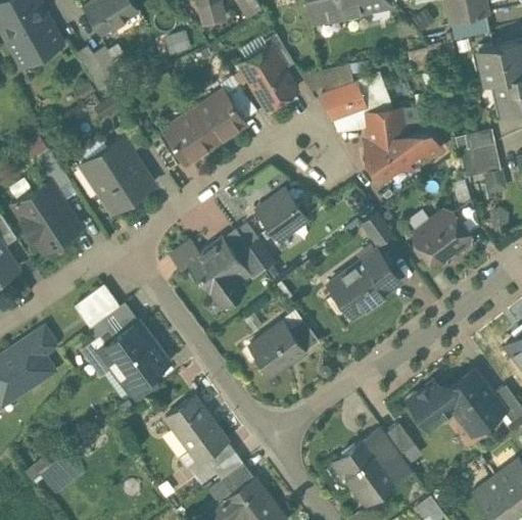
[(61,45),(36,0),(3,0),(0,2),(0,25),(21,65),(61,45)]
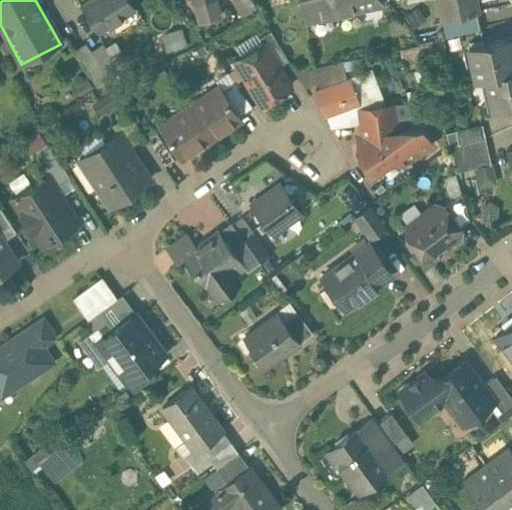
[(129,0),(90,0),(81,7),(98,35),(136,11),(129,0)]
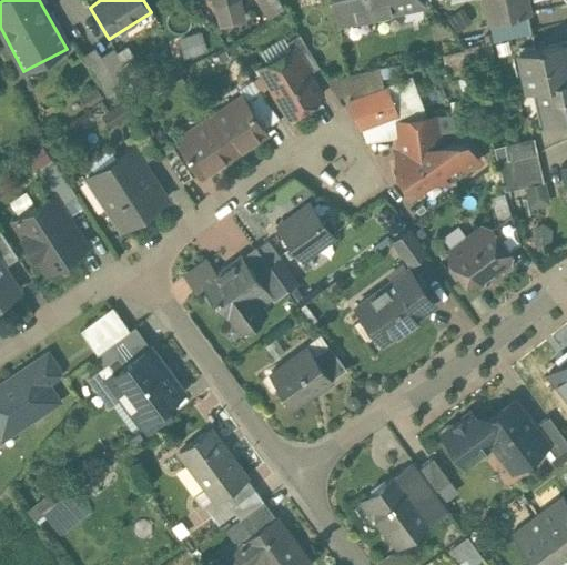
[(238,0),(229,0),(215,3),(219,19),(225,26),(244,20),(238,0)]
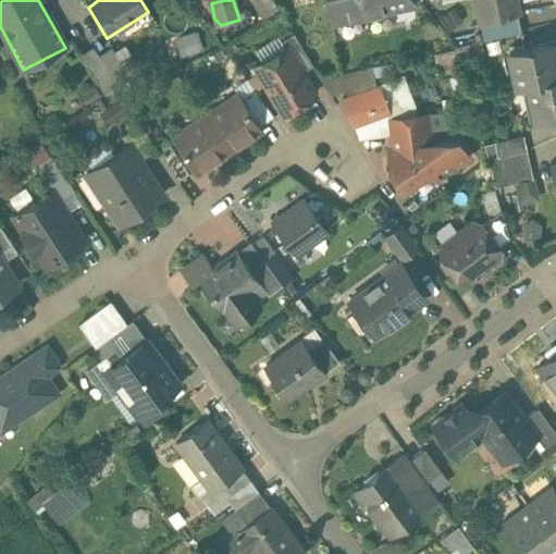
[(280,13),(272,0),(251,0),(266,22),(280,13)]
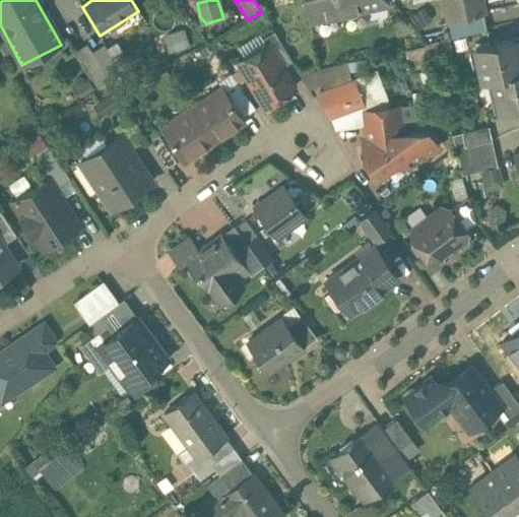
[(304,0),(308,19),(327,15),(326,9),(354,3),(355,8),(389,1),(388,0),(304,0)]
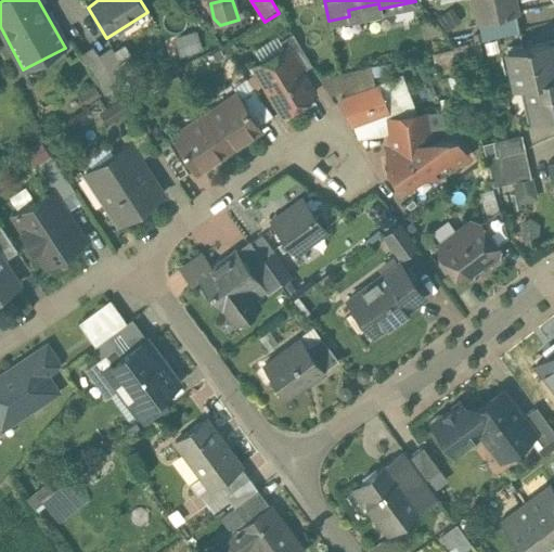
[(474,0),(480,25),(517,16),(513,0),(474,0)]
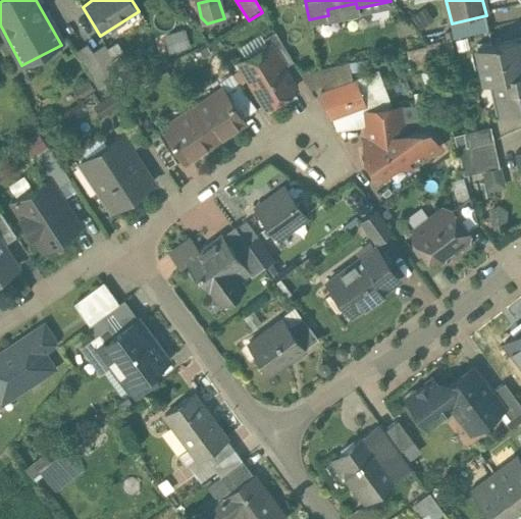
[(170,55),(193,47),(187,30),(164,37),(170,55)]
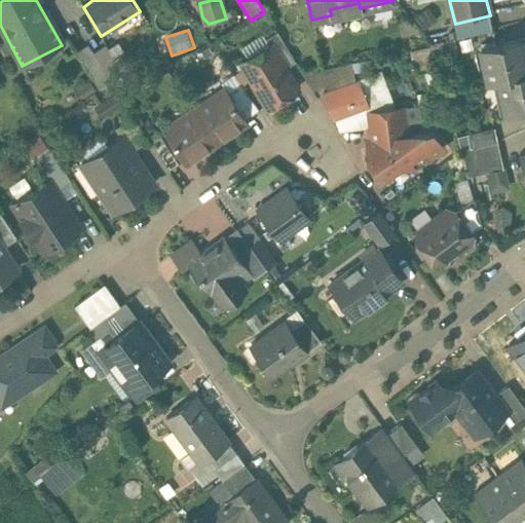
[(524,59),(521,41),(481,50),(485,67),(489,84),(498,82),(505,115),(524,110),(524,59)]
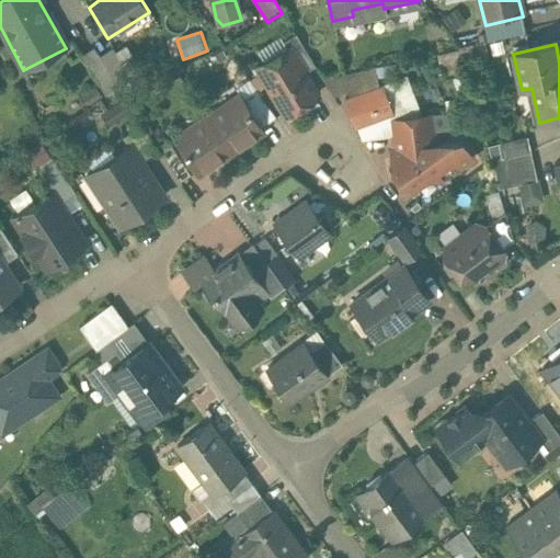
[(318,98),(289,52),(258,70),(267,87),(270,86),(276,97),(278,95),(287,111),(284,113),(285,115),(301,104),(303,106),(318,98)]
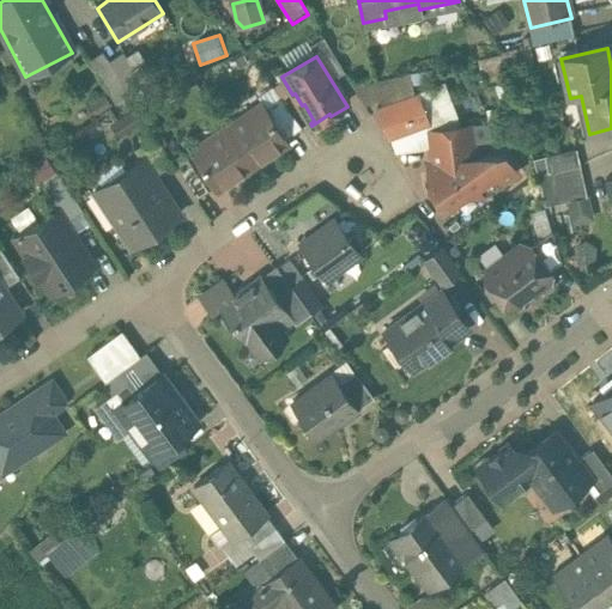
[(417,97),(379,111),(389,140),(428,126),(417,97)]
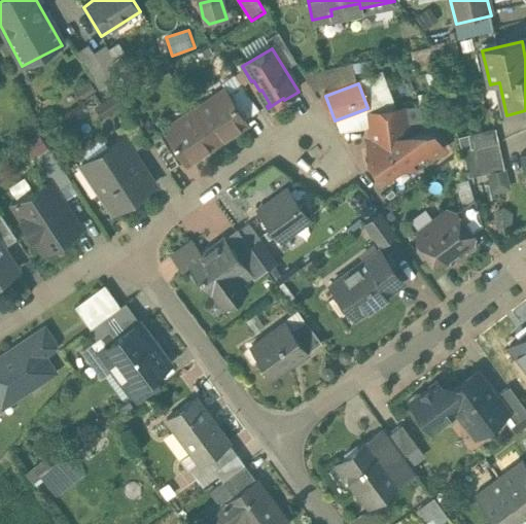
[(260,112),(241,86),(229,96),(246,121),(260,112)]
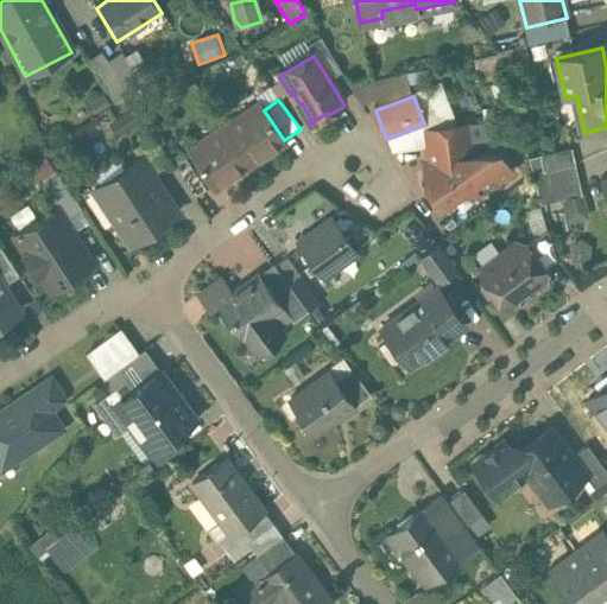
[(260,109),(241,122),(239,119),(225,128),(251,169),(252,167),(251,165),(263,157),(265,159),(286,144),(284,140),(264,110),(260,105),(258,106),(260,109)]
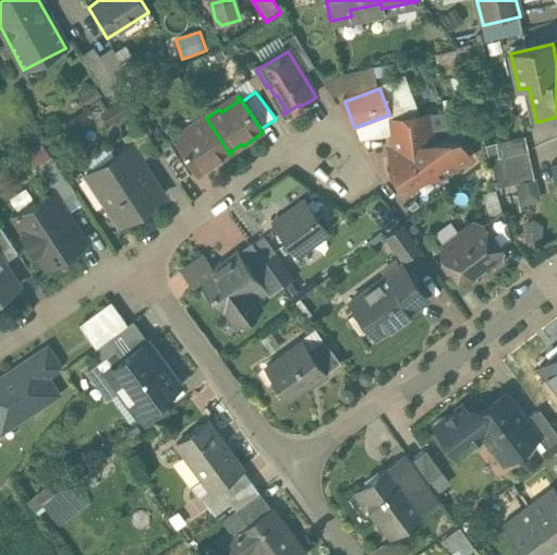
[(421,117),(397,120),(399,136),(399,137),(423,134),(421,117)]
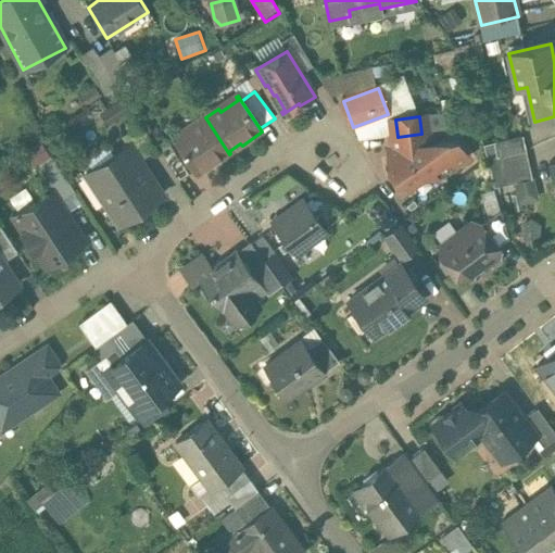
[(229,154),(205,117),(173,139),(197,175),(229,154)]
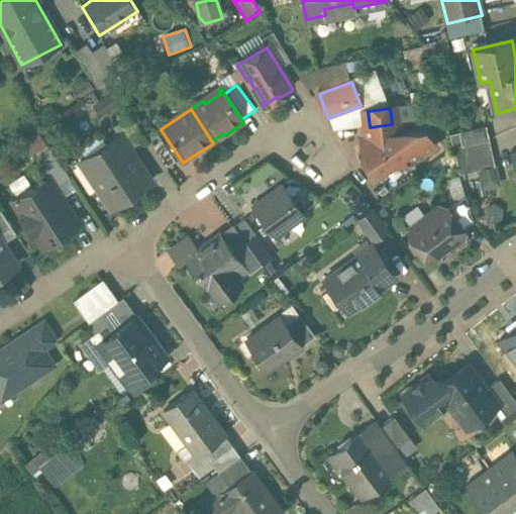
[(131,116),(113,128),(119,137),(120,136),(130,150),(146,140),(131,116)]
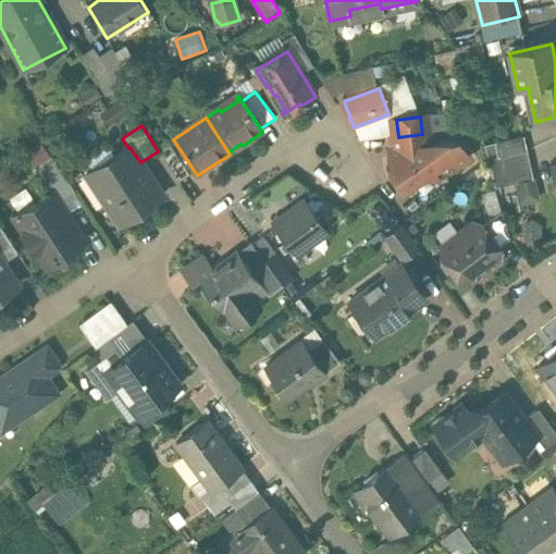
[(422,134),(398,137),(398,136),(391,137),(393,152),(432,147),(430,133),(422,134)]
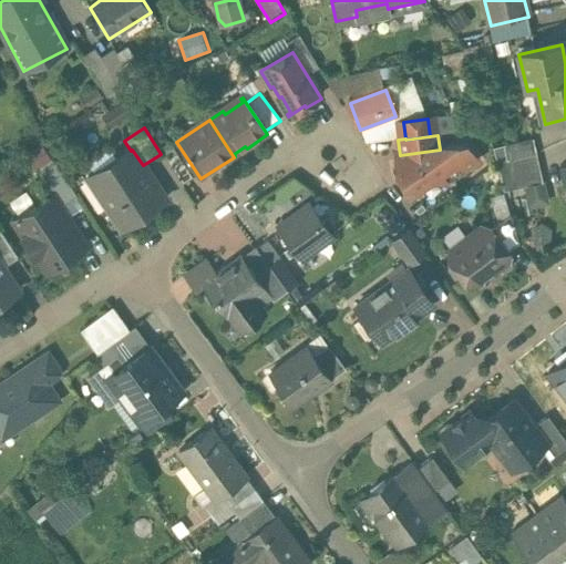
[(533,142),(493,150),(497,165),(535,156),(533,142)]
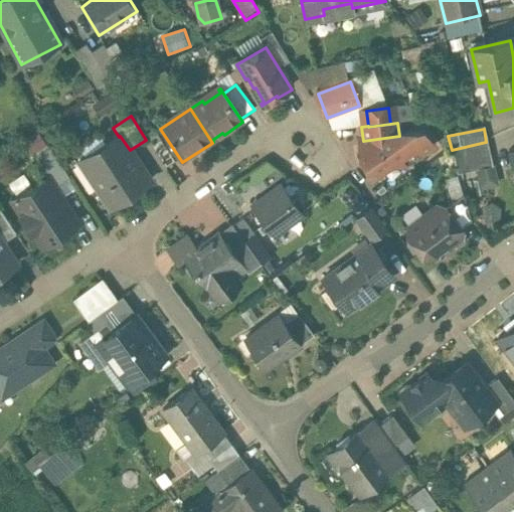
[(38,133),(25,142),(33,154),(46,146),(38,133)]
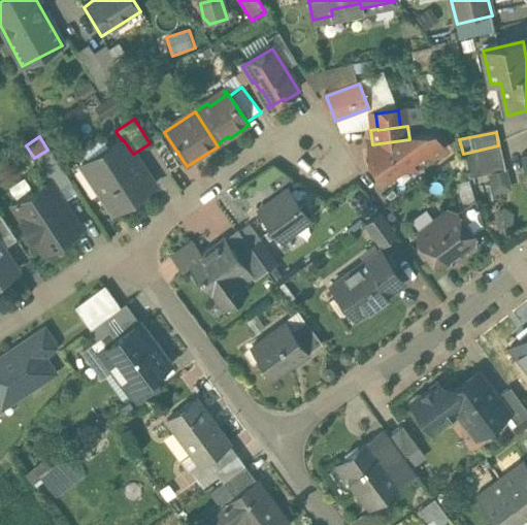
[(372,144),(368,144),(371,165),(376,173),(381,173),(398,160),(403,161),(410,170),(417,172),(445,151),(433,136),(409,139),(372,144)]
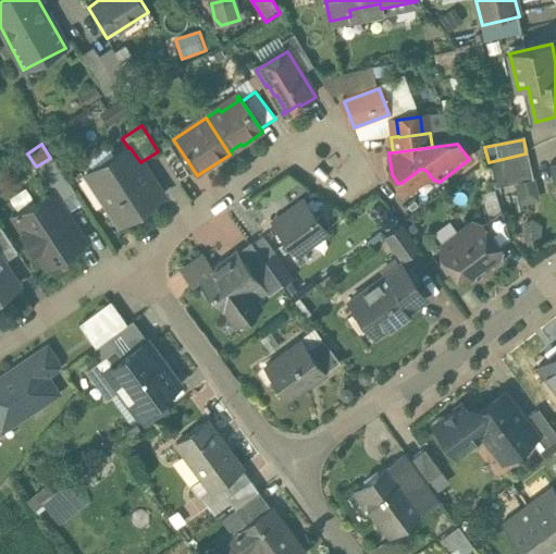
[(130,147),(128,148),(87,175),(88,177),(94,174),(111,201),(107,205),(121,226),(163,198),(140,162),(130,147)]
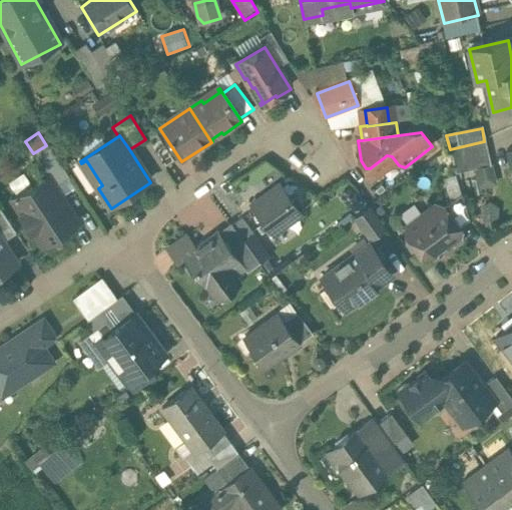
[(175,161),(160,139),(150,146),(164,168),(175,161)]
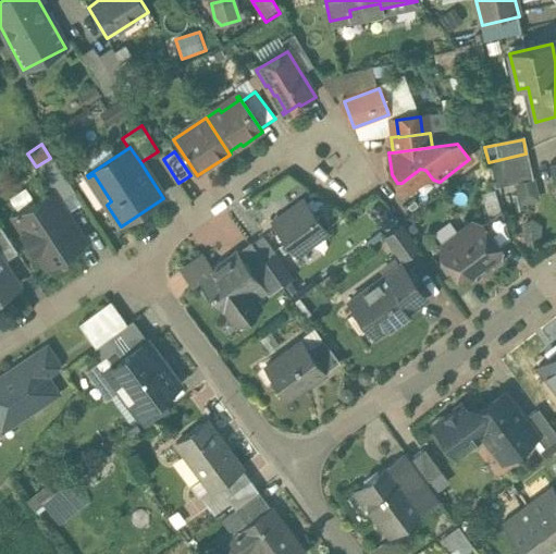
[(526,154),(489,162),(495,189),(532,181),(526,154)]
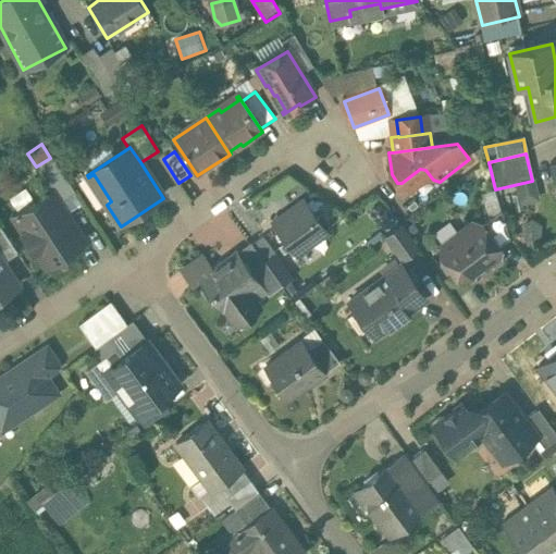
[(76,194),(54,161),(37,172),(51,194),(52,194),(60,205),(76,194)]
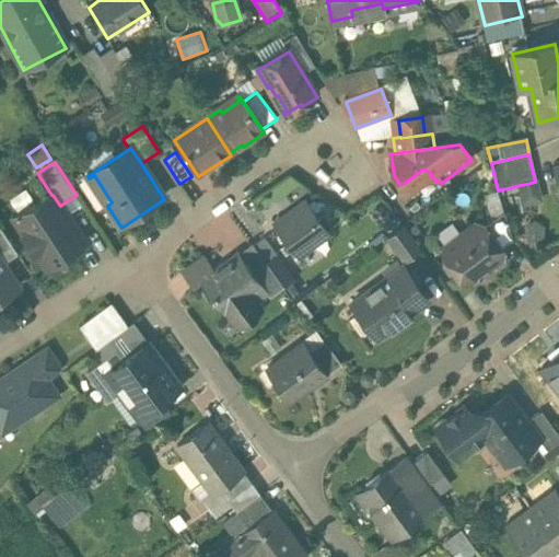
[(60,206),(53,195),(51,195),(14,220),(25,235),(22,238),(34,255),(36,254),(47,269),(85,244),(63,210),(60,206)]
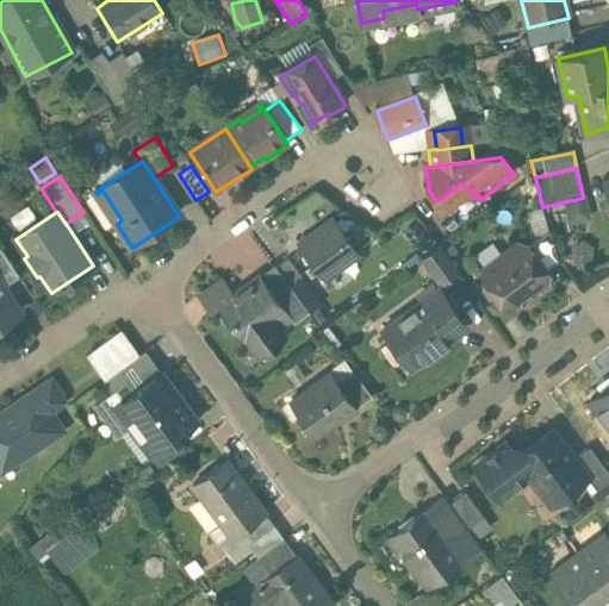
[(334,220),(299,247),(324,281),(360,256),(334,220)]
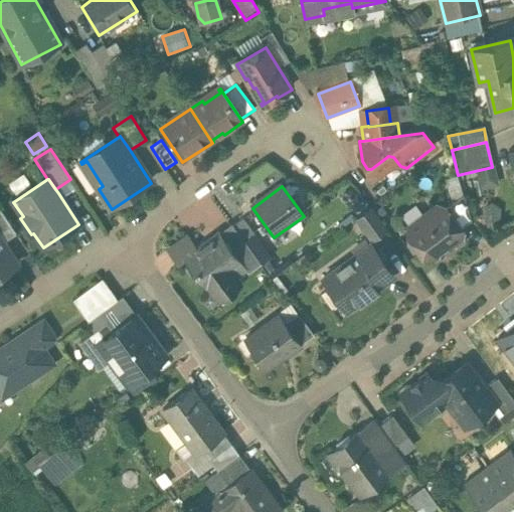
[(464,197),(446,210),(461,229),(471,222),(464,197)]
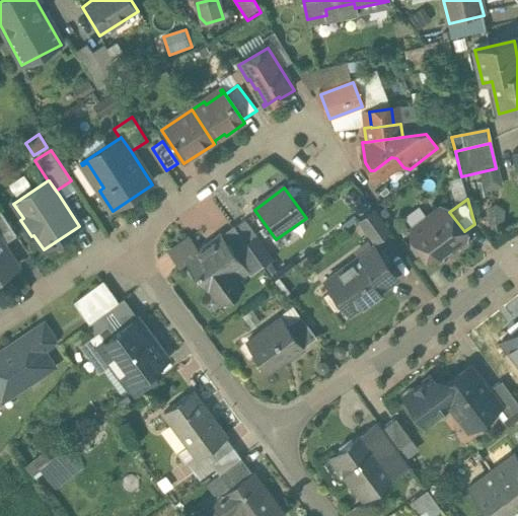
[(449,211),(441,210),(412,231),(411,239),(416,246),(420,246),(424,252),(424,256),(428,263),(437,264),(441,261),(442,252),(446,249),(454,250),(465,242),(466,234),(464,231),(449,212),(449,211)]
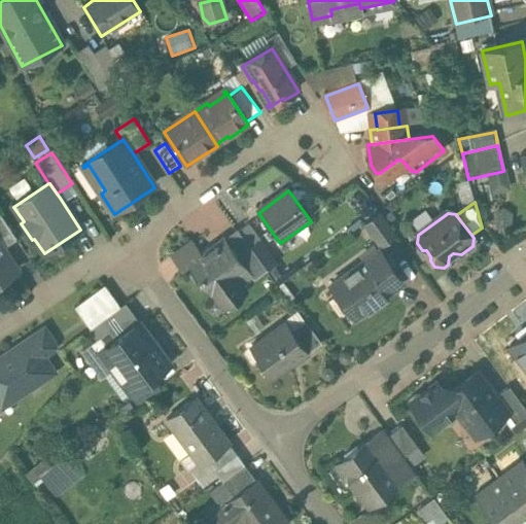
[(0,214),(0,241),(12,234),(0,214)]
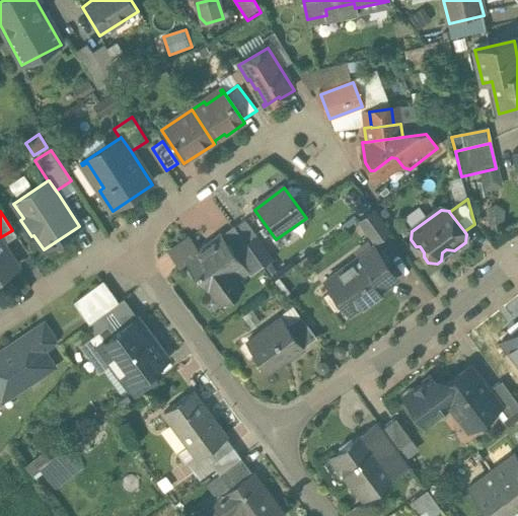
[(374,211),(358,222),(374,243),(389,232),(374,211)]
